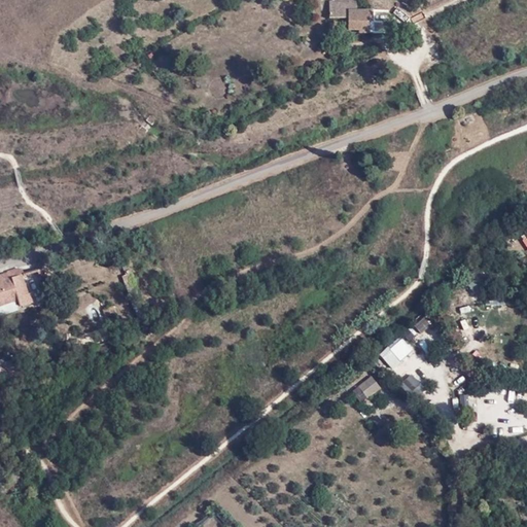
[(334,0),(334,2),(330,2),(330,4),(329,5),(330,22),(348,23),(348,32),(359,32),(359,35),(371,35),(372,12),(357,14),(357,4),(352,0),(334,0)]
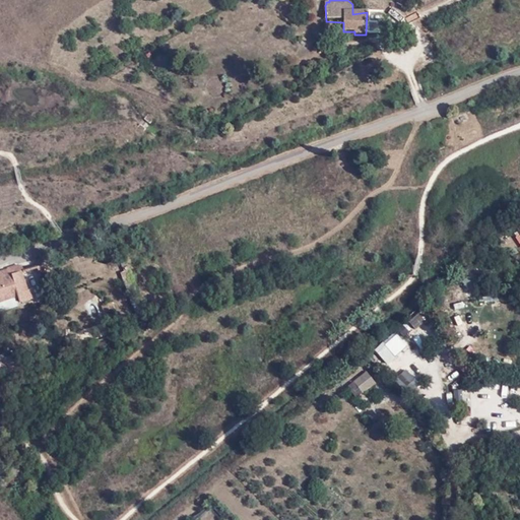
[(367,12),(366,35),(382,36),(384,1),(369,1),(367,12)]
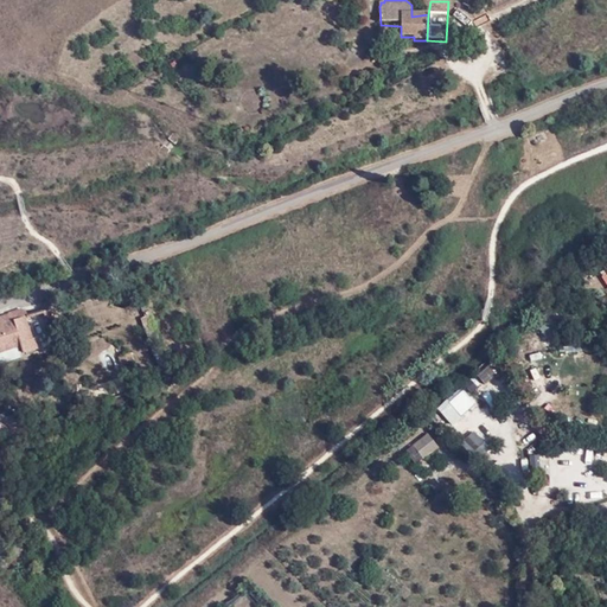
[(55,305),(0,324),(0,353),(33,342),(29,330),(61,318),(55,305)]
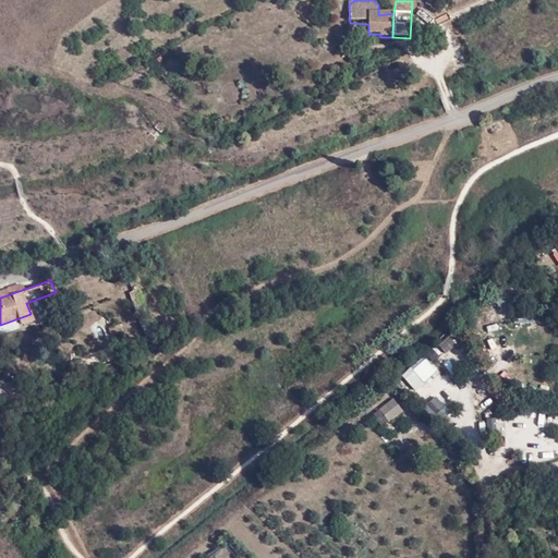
[(120,323),(108,326),(111,336),(123,332),(120,323)]
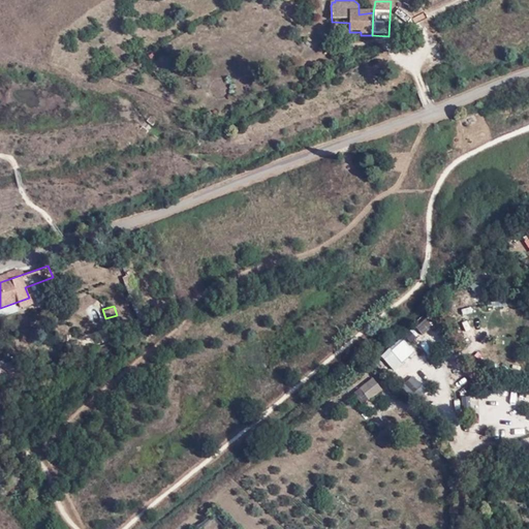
[(412,327),(403,334),(409,342),(418,334),(412,327)]
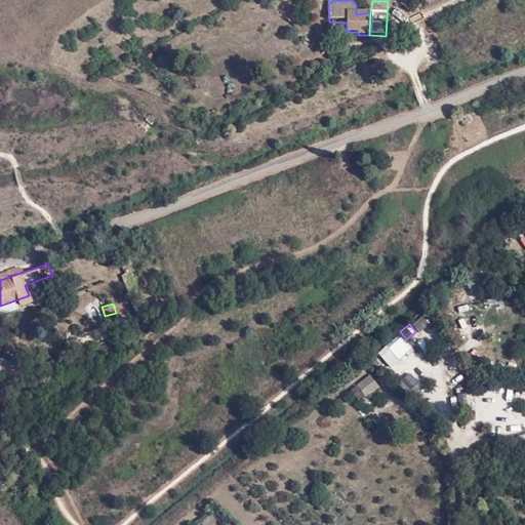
[(387,346),(398,360),(411,348),(400,334),(387,346)]
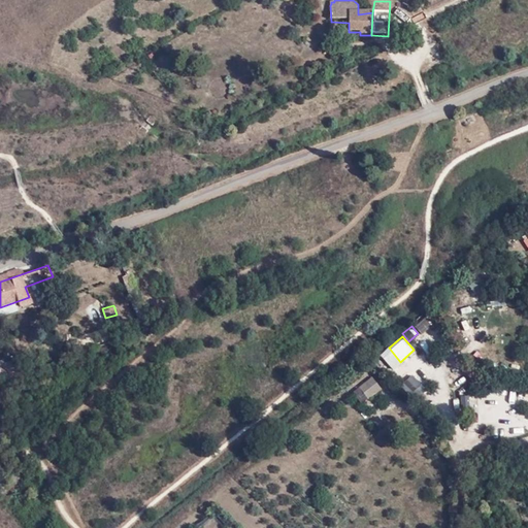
[(413,395),(423,385),(406,367),(395,378),(413,395)]
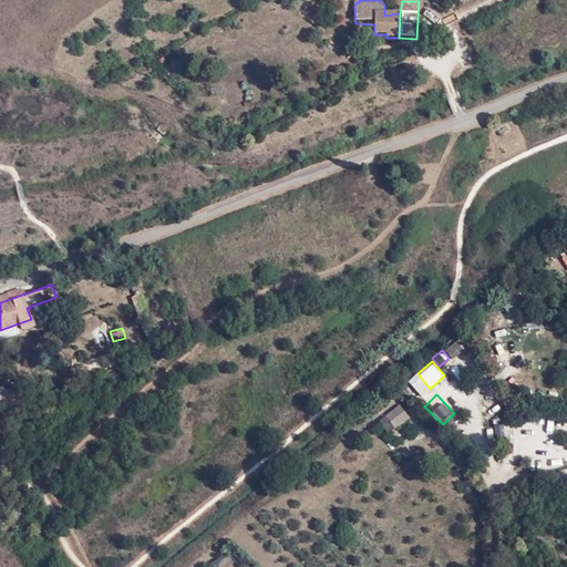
[(385,414),(398,429),(411,418),(401,404),(385,414)]
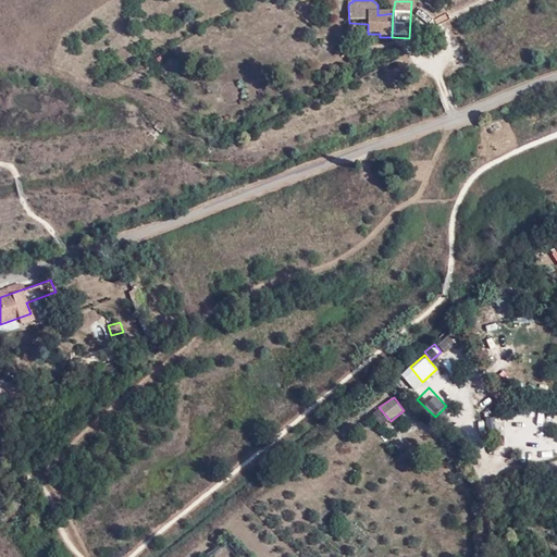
[(379,408),(372,412),(381,423),(386,419),(379,408)]
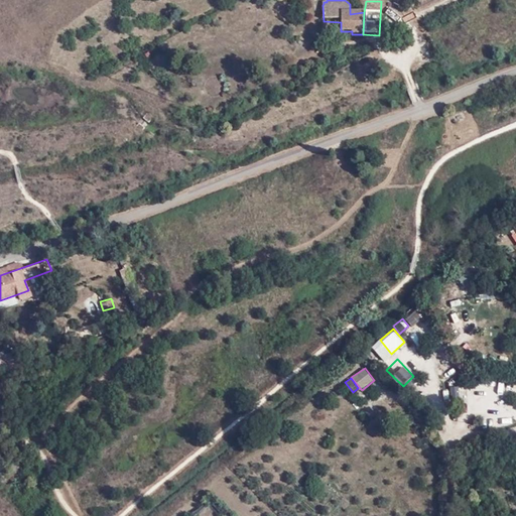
[(449,385),(450,401),(461,400),(460,384),(449,385)]
